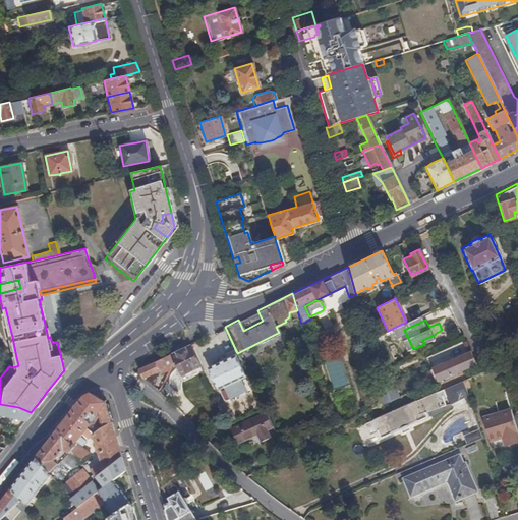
[(220,334),(225,348),(231,345),(225,332),(220,334)]
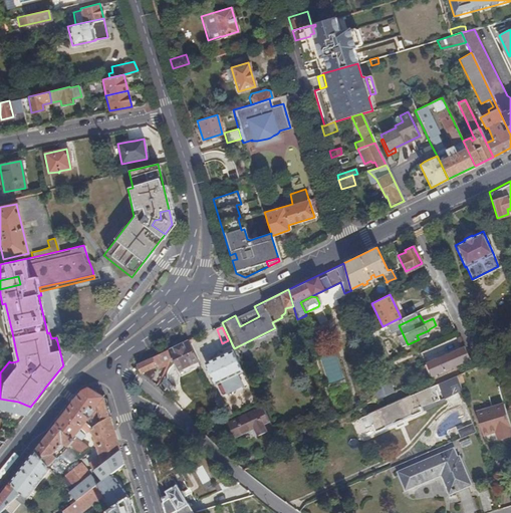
[(364,334),(373,366),(379,364),(369,332),(364,334)]
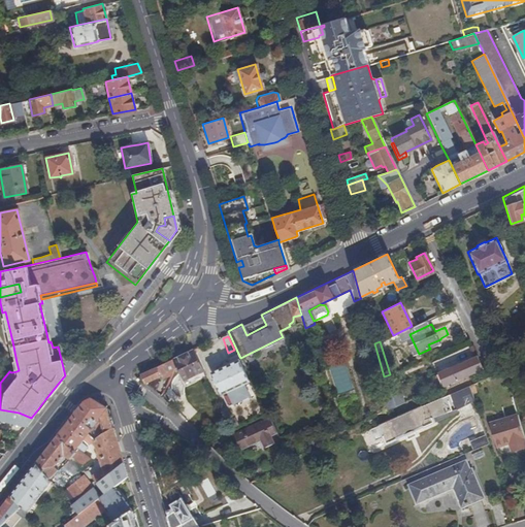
[(191,376),(201,371),(202,371),(192,349),(170,359),(174,367),(176,372),(184,385),(193,381),(191,376)]
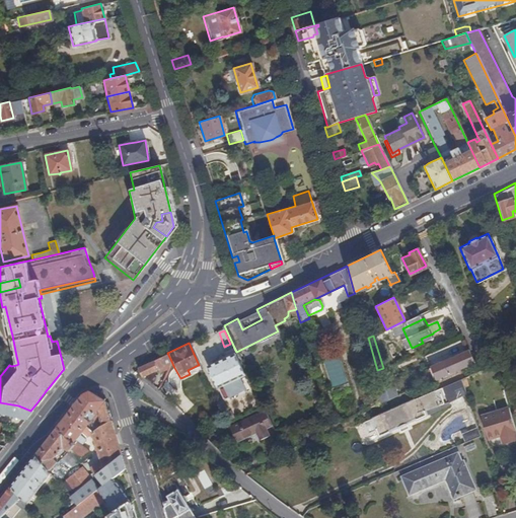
[(156,368),(168,362),(171,361),(167,353),(137,367),(141,377),(145,375),(157,369),(156,368)]
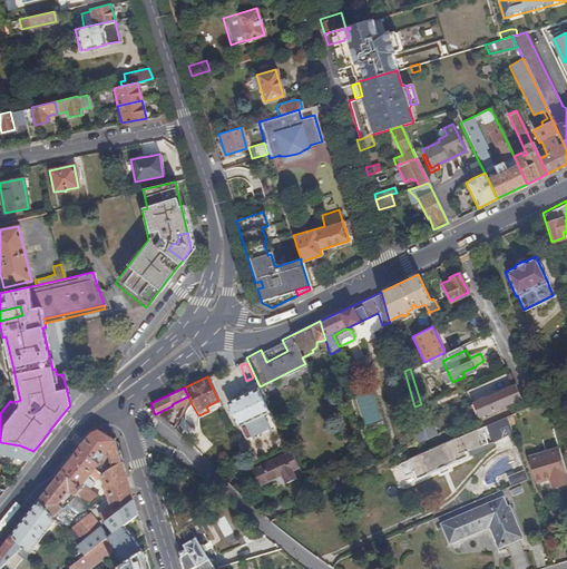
[(256,388),(226,402),(237,425),(243,423),(250,437),(267,427),(262,414),(267,411),(256,388)]
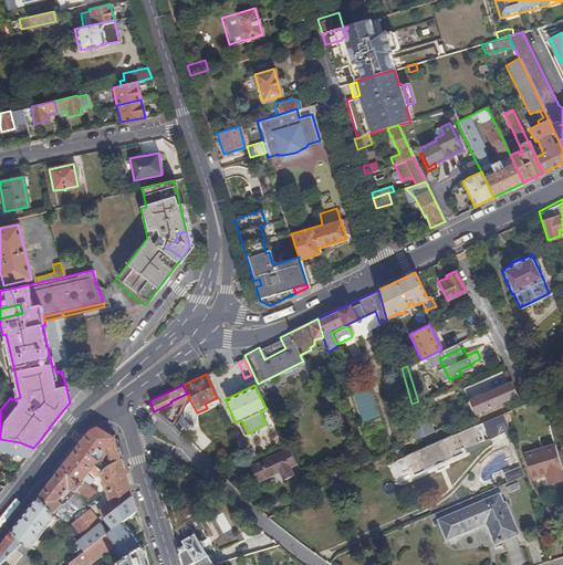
[(475,411),(515,394),(511,385),(498,390),(497,388),(469,400),(475,411)]
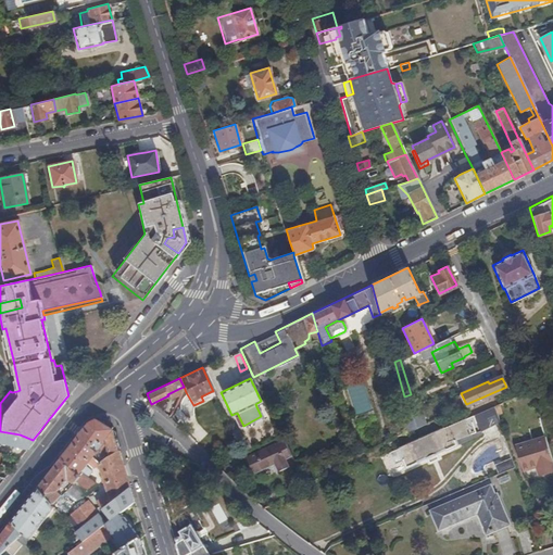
[(409,412),(414,428),(426,423),(417,402),(422,400),(418,390),(411,394),(404,396),(409,412)]
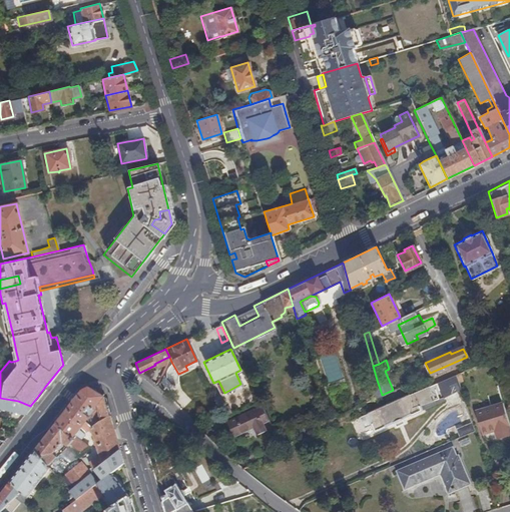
[(174,376),(178,374),(171,362),(169,364),(174,376)]
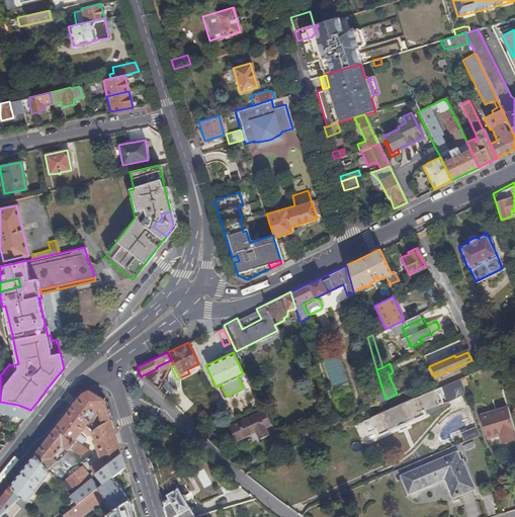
[(457,377),(361,420),(365,431),(373,427),(375,433),(387,428),(396,424),(396,425),(405,422),(404,420),(414,416),(414,417),(424,413),(422,408),(441,401),(437,391),(439,390),(443,400),(445,399),(459,393),(457,390),(461,389),(457,377)]
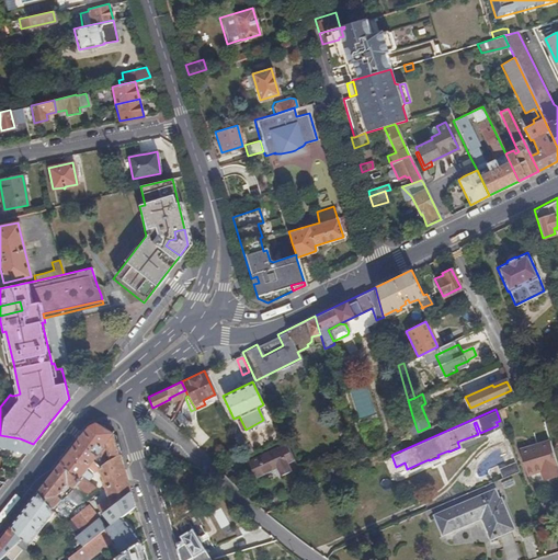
[(409,435),(418,432),(412,415),(403,418),(409,435)]
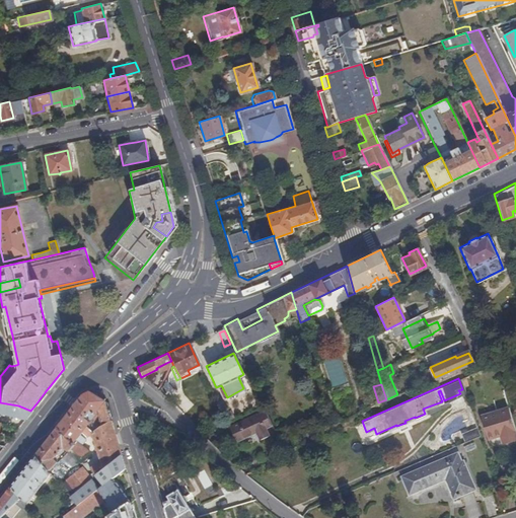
[(94,475),(120,454),(103,400),(89,391),(82,394),(55,429),(73,445),(67,451),(63,455),(61,458),(60,458),(71,467),(88,452),(80,445),(84,440),(79,435),(80,433),(86,437),(89,436),(90,439),(92,437),(99,458),(90,465),(92,467),(89,469),(94,475)]
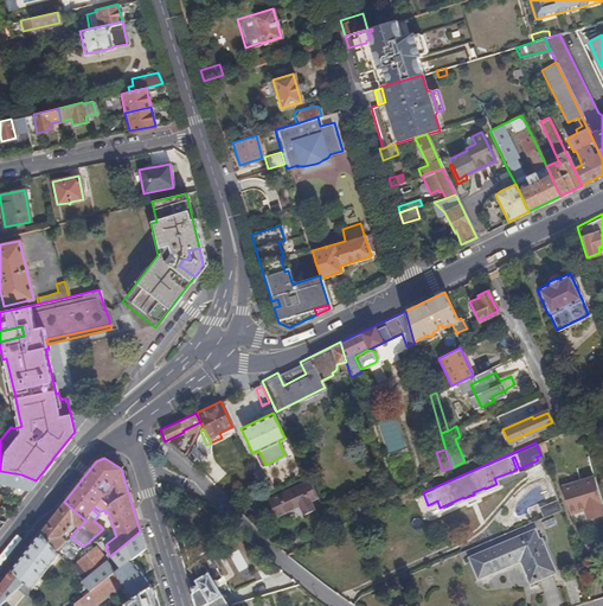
[(55,460),(52,459),(42,473),(44,474),(55,460)]
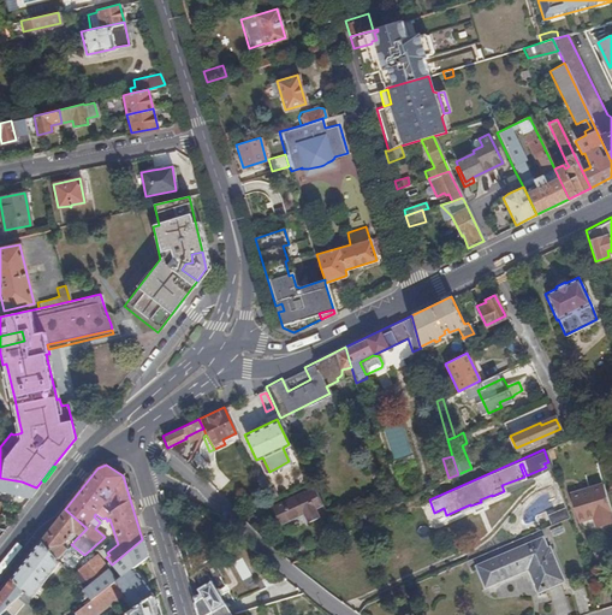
[(501,485),(504,491),(530,479),(529,474),(527,475),(524,477),(501,485)]
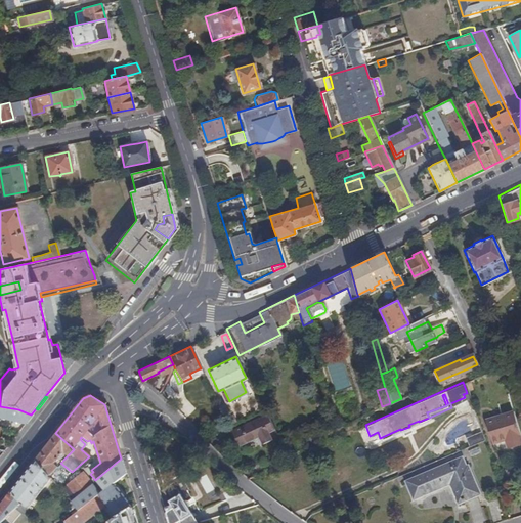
[(18,409),(0,406),(0,417),(25,424),(31,415),(18,409)]
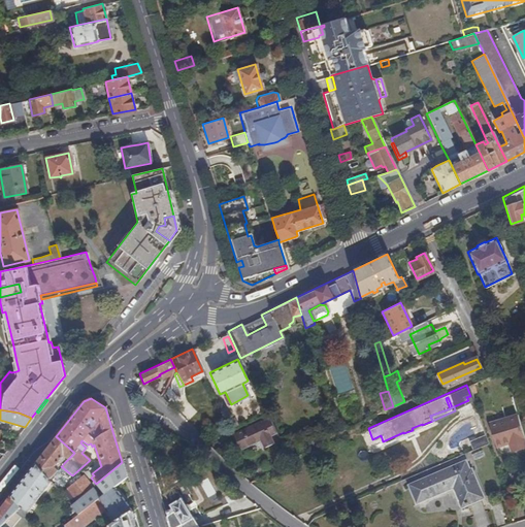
[(515,414),(503,417),(503,419),(488,425),(494,446),(506,441),(510,451),(524,447),(521,437),(522,436),(515,414)]
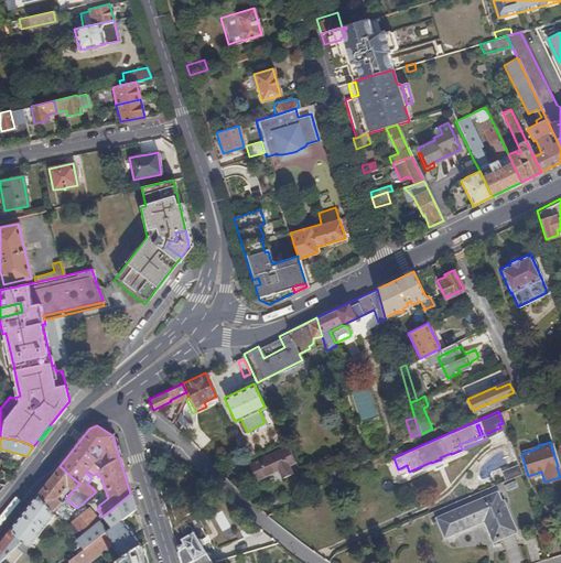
[(293,462),(288,450),(280,453),(279,450),(247,464),(254,479),(277,468),(280,477),(290,473),(286,464),(293,462)]
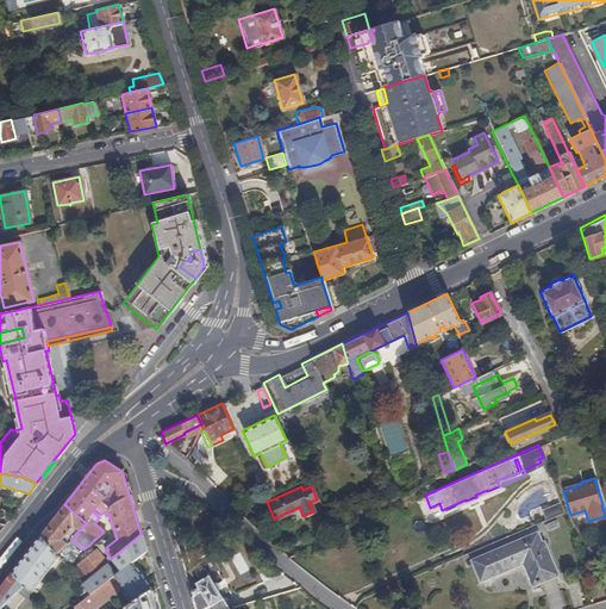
[(542,509),(545,519),(560,513),(557,502),(542,509)]
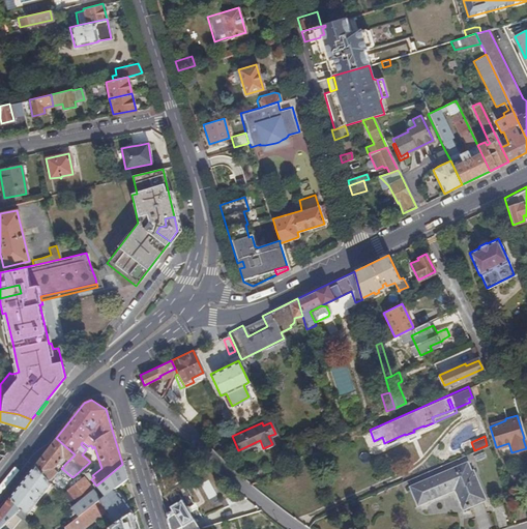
[(75,454),(56,438),(35,466),(49,481),(57,472),(54,469),(63,457),(68,461),(75,454)]
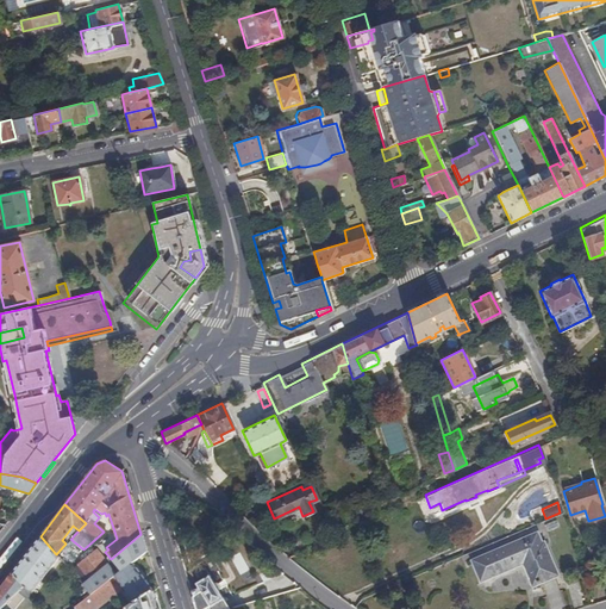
[(551,519),(542,523),(544,529),(555,526),(551,519)]
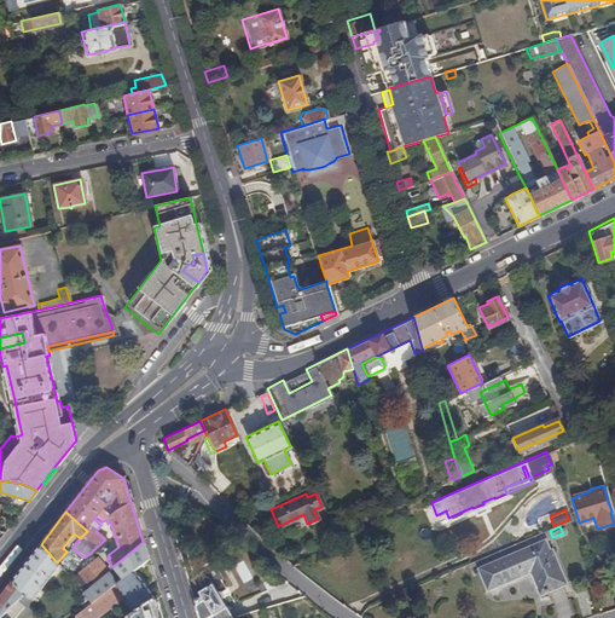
[(543,539),(477,569),(476,569),(482,585),(485,590),(528,571),(538,594),(541,591),(543,593),(547,590),(546,590),(564,582),(549,548),(547,549),(543,539)]
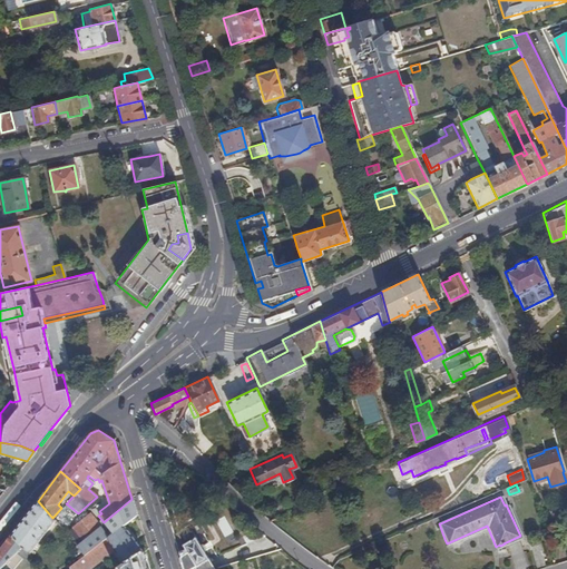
[(137,514),(132,499),(104,522),(99,526),(77,543),(76,546),(85,556),(106,538),(101,532),(109,526),(117,519),(123,526),(137,514)]
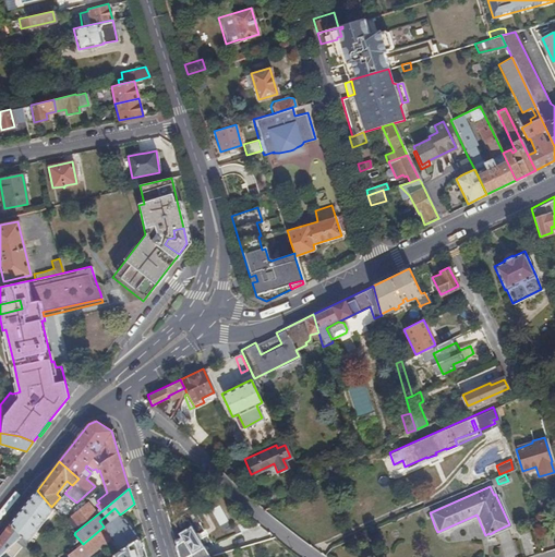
[(51,507),(37,491),(11,523),(22,535),(15,542),(23,548),(53,510),(51,507)]
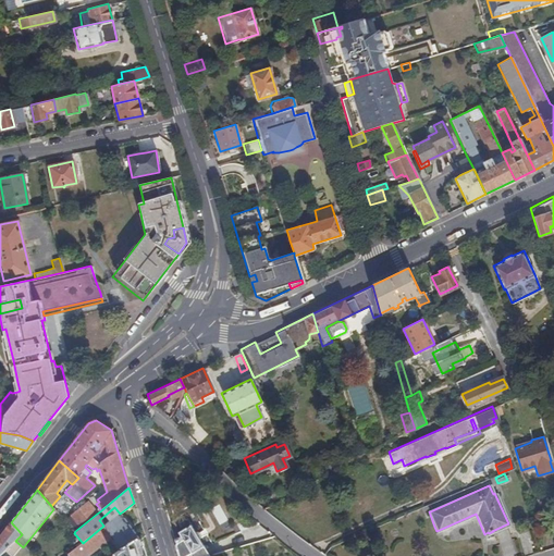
[(75,531),(97,514),(87,502),(70,516),(71,517),(66,520),(75,531)]
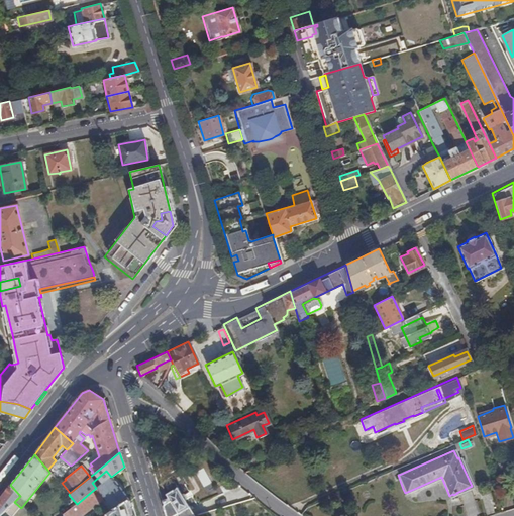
[(103,483),(111,477),(106,471),(99,477),(103,483)]
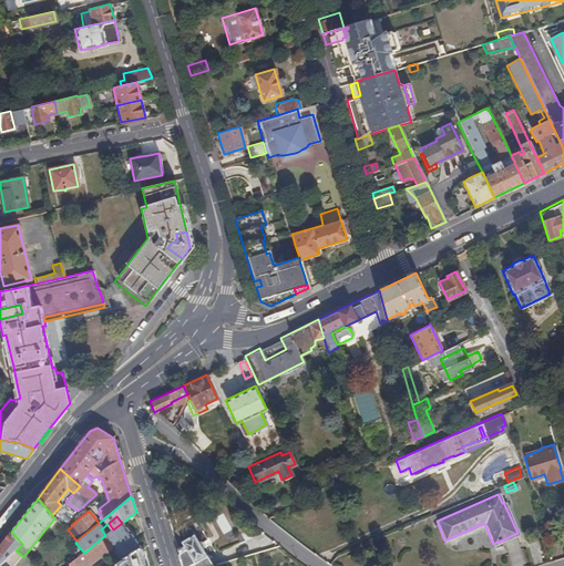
[(170,531),(181,565),(209,565),(212,565),(185,522),(170,531)]
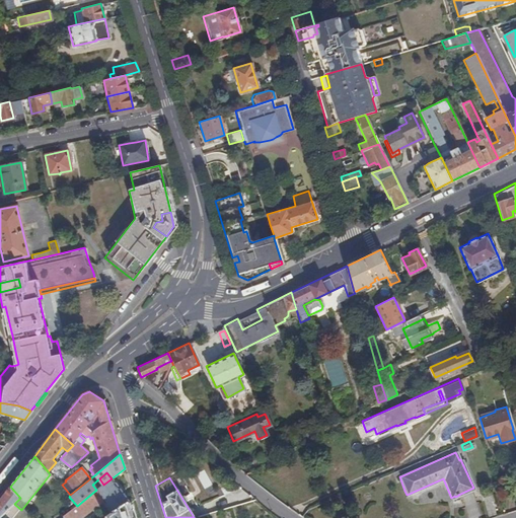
[(129,503),(112,478),(103,485),(96,490),(77,506),(62,517),(63,517),(79,517),(104,499),(114,513),(129,503)]
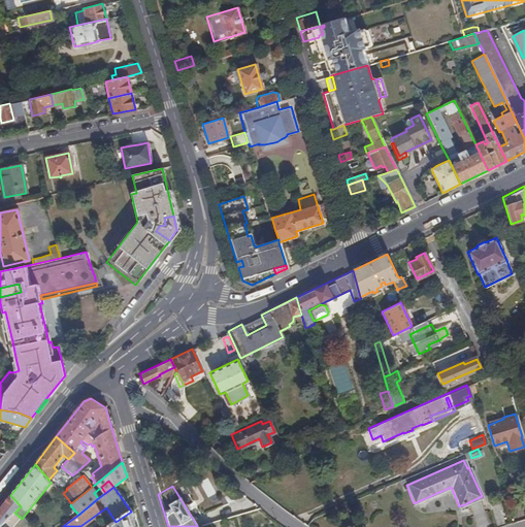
[(21,506),(10,495),(0,507),(0,524),(14,513),(21,506)]
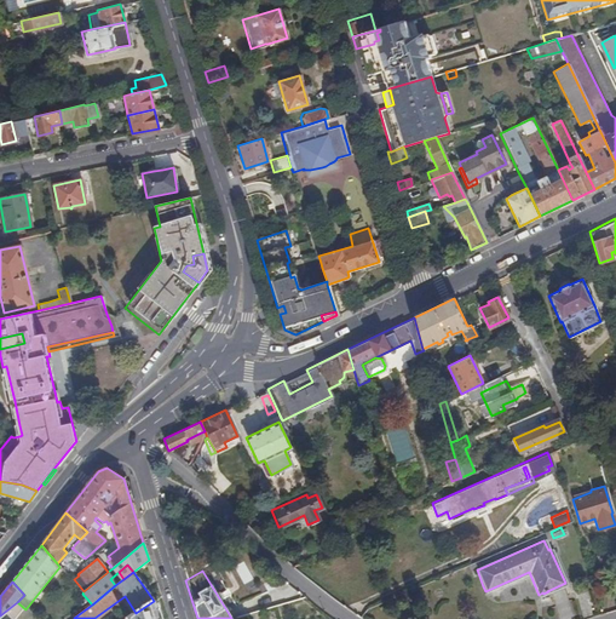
[(415,586),(402,592),(403,599),(418,592),(415,586)]
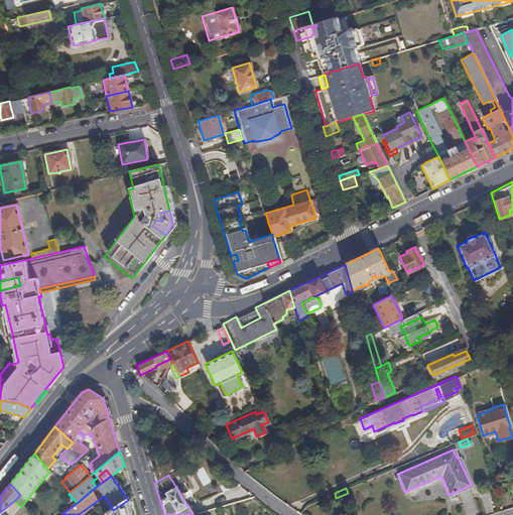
[(201,512),(204,511),(224,505),(222,498),(198,504),(201,512)]
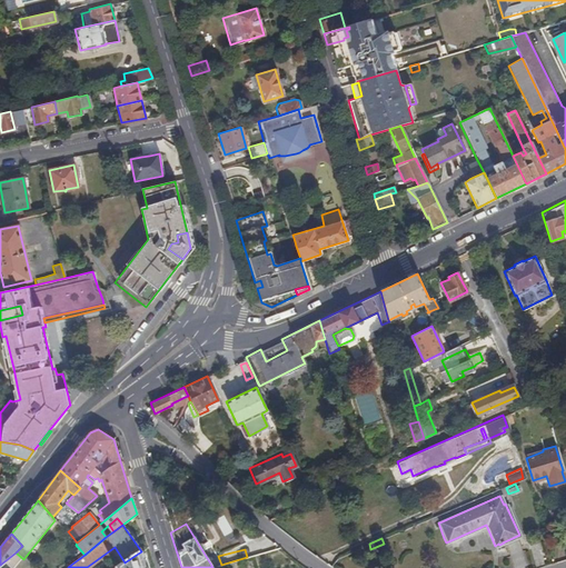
[(146,567),(141,551),(125,562),(116,567),(146,567)]
